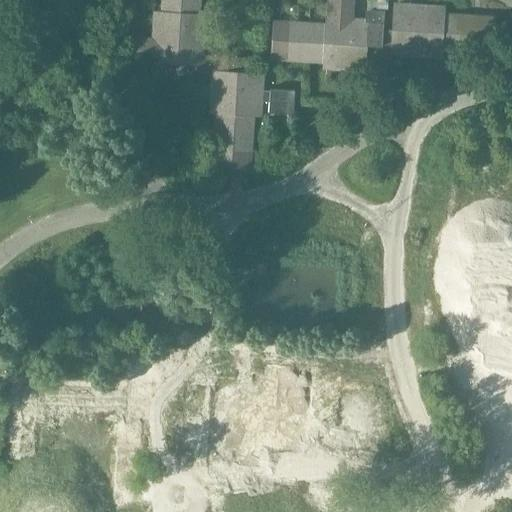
[(130,40),(130,60),(165,62),(164,80),(192,82),(192,73),(193,64),(227,65),(227,56),(215,56),(202,55),(203,29),(198,29),(198,14),(199,0),(163,0),(162,15),(158,15),(157,23),(157,31),(159,31),(158,41),(130,39),(130,40)]
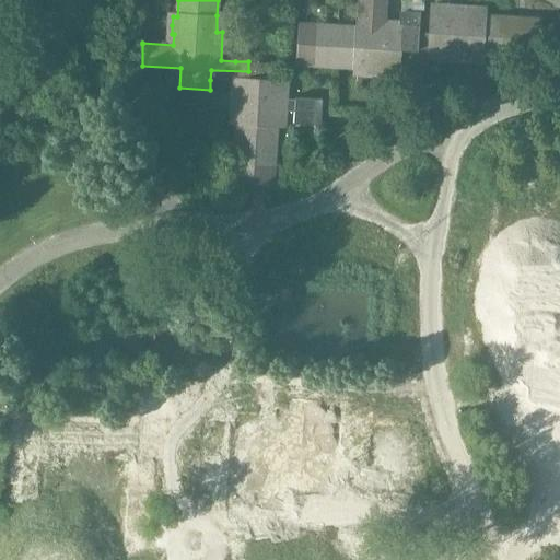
[(302,24),(299,63),(357,67),(369,68),(369,74),(398,77),(398,69),(400,50),(400,38),(401,23),(388,22),(388,0),(361,0),(360,23),(360,28),(302,24)]
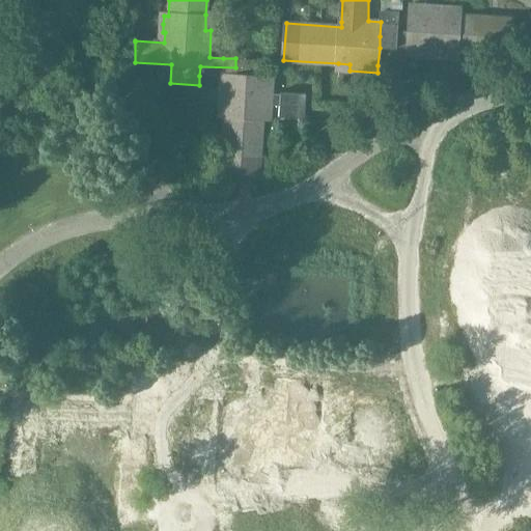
[(380,48),(378,65),(393,66),(407,67),(409,67),(416,67),(416,56),(444,57),(444,52),(455,52),(468,53),(506,55),(506,40),(511,40),(512,19),(496,18),(492,17),(468,16),(457,15),(457,10),(449,10),(441,9),(441,12),(431,11),(431,6),(410,6),(409,18),(401,17),(402,0),(391,0),(391,11),(381,11),(381,22),(380,36),(380,48)]
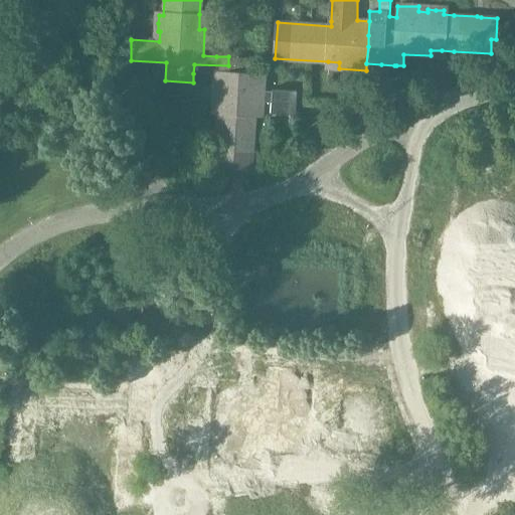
[(110,37),(120,38),(121,18),(111,17),(110,37)]
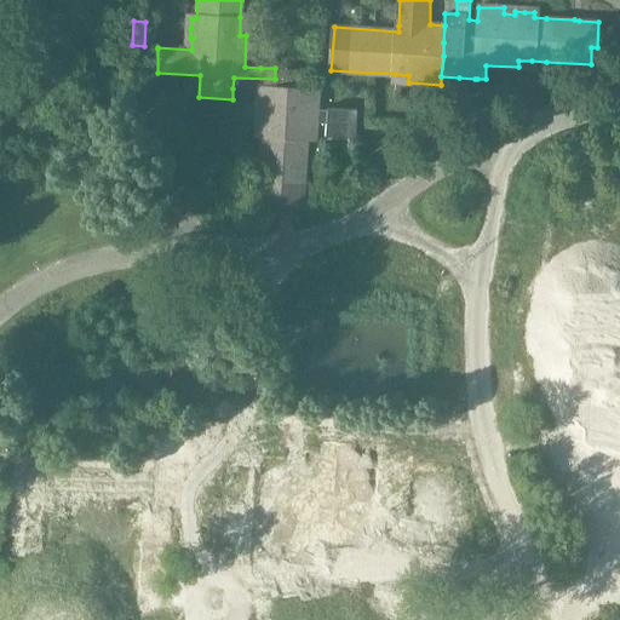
[(234,78),(233,89),(259,90),(258,121),(264,121),(263,137),(260,181),(260,182),(279,183),(277,201),(303,204),(306,138),(313,138),(313,124),(327,124),(326,139),(355,141),(356,113),(356,110),(327,109),(327,112),(316,110),(317,91),(302,91),(303,70),(275,68),(275,79),(234,78)]
